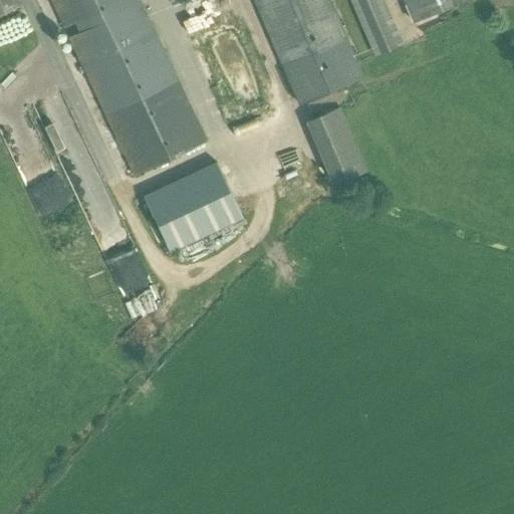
[(0,0),(0,12),(21,2),(19,0),(0,0)]
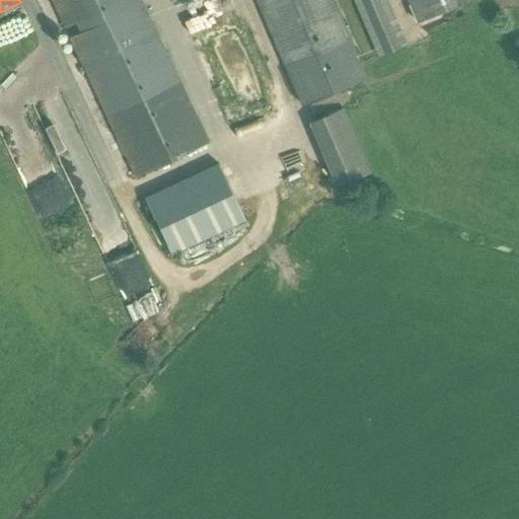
[(51,0),(134,176),(207,142),(140,0),(51,0)]
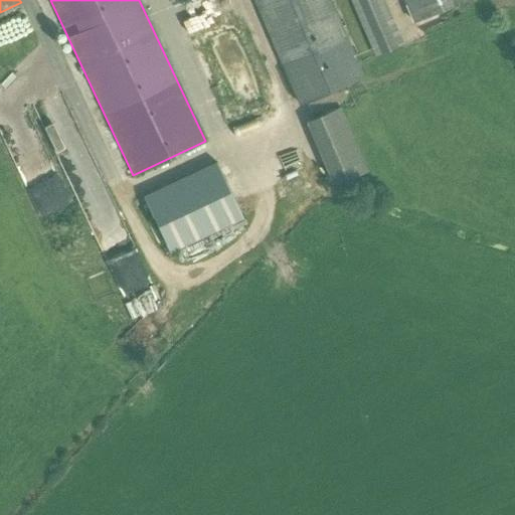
[(195,0),(170,0),(174,9),(195,0)]
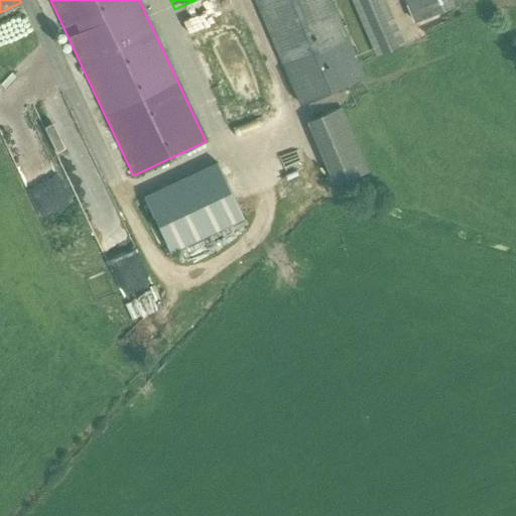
[(351,0),(375,55),(405,42),(386,0),(253,0),(298,104),(364,76),(332,0),(351,0)]
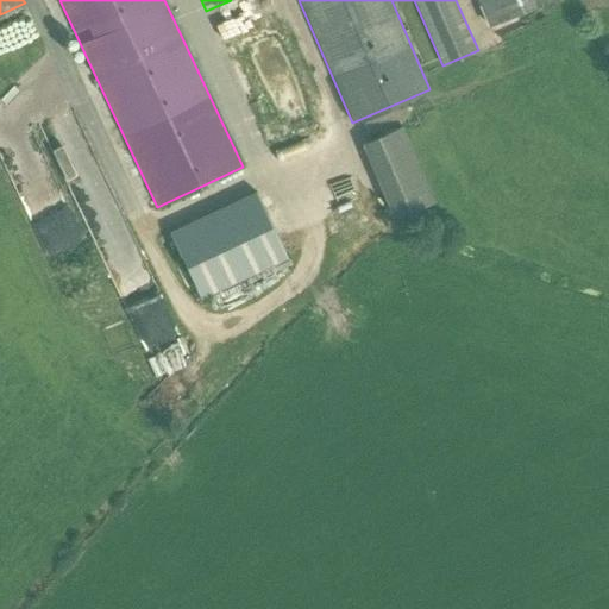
[(476,0),(488,26),(551,0),(476,0)]
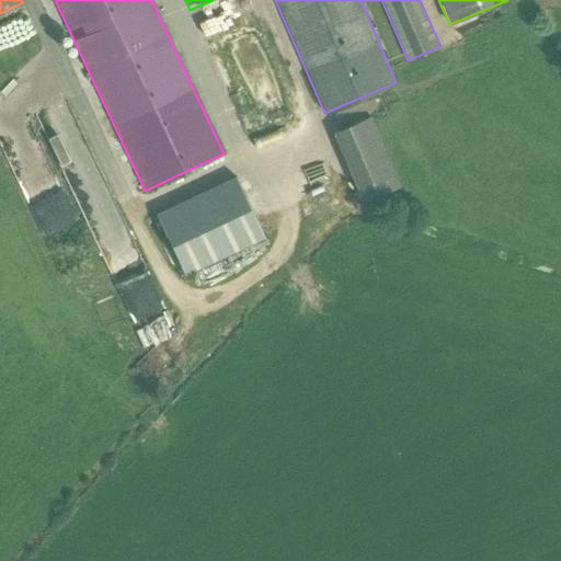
[(0,46),(12,42),(6,27),(0,29),(0,46)]
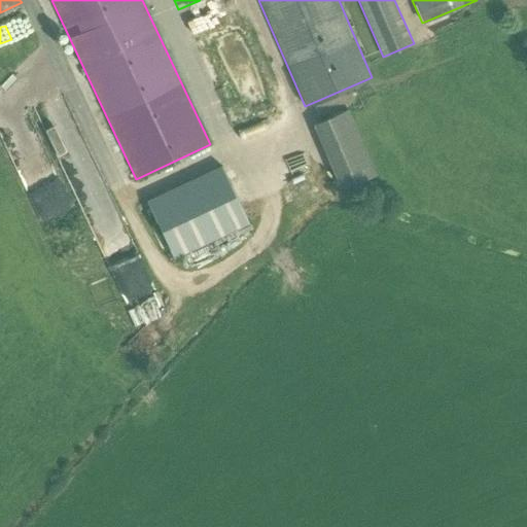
[(34,93),(53,154),(79,146),(61,84),(34,93)]
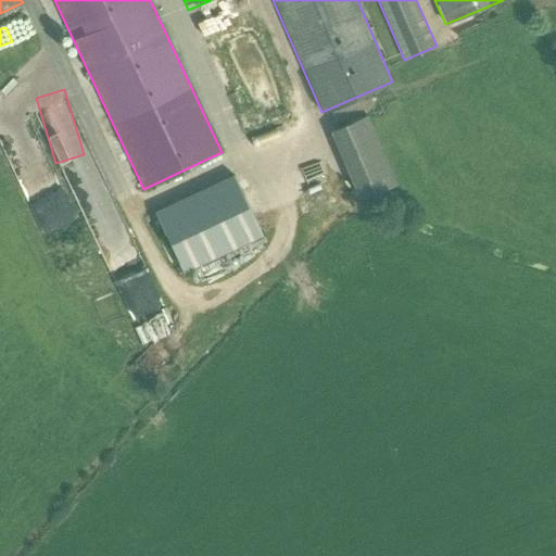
[(364,118),(326,131),(350,201),(388,188),(364,118)]
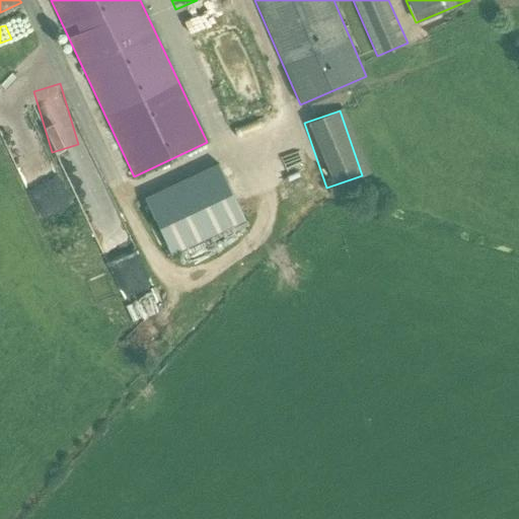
[(169,253),(243,219),(217,163),(143,198),(169,253)]
